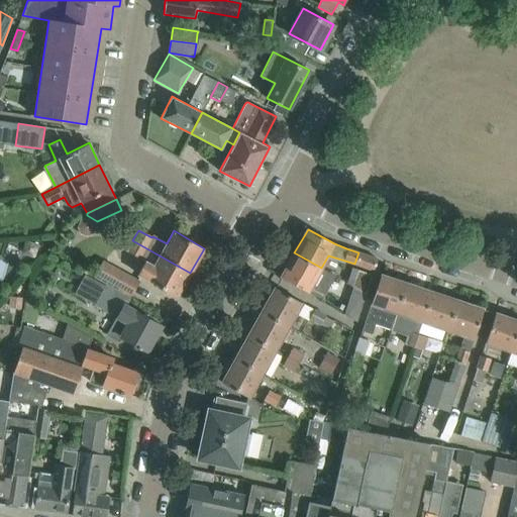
[(190,273),(132,240),(126,250),(145,262),(138,275),(177,296),(190,273)]
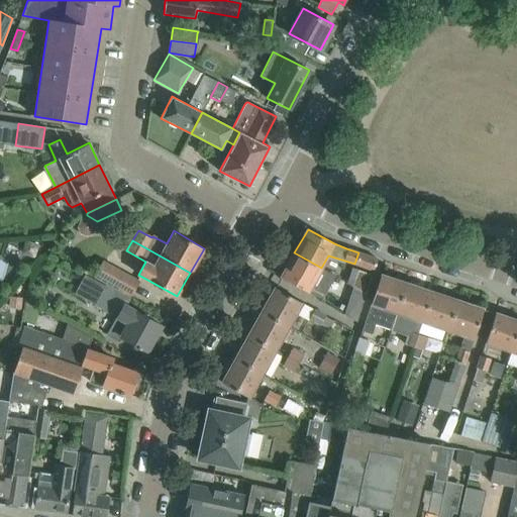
[(25,241),(22,255),(35,259),(39,245),(25,241)]
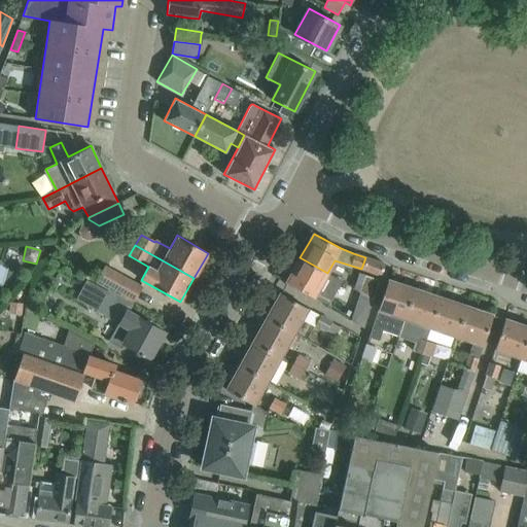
[(319,287),(327,273),(300,257),(286,282),(313,297),(344,314),(350,304),(319,287)]
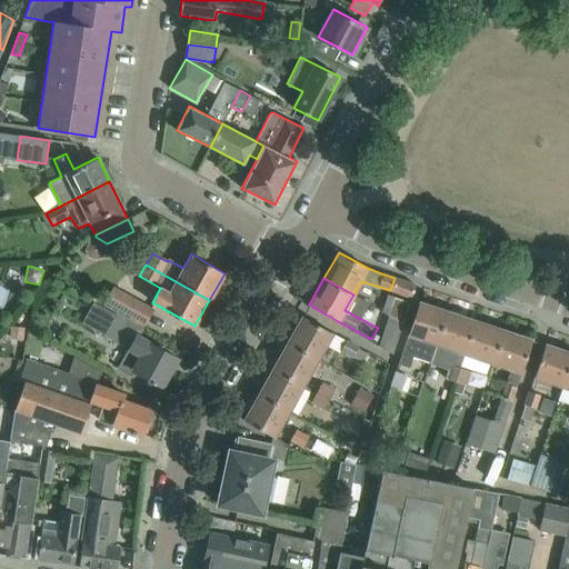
[(411,297),(415,285),(395,278),(390,290),(411,297)]
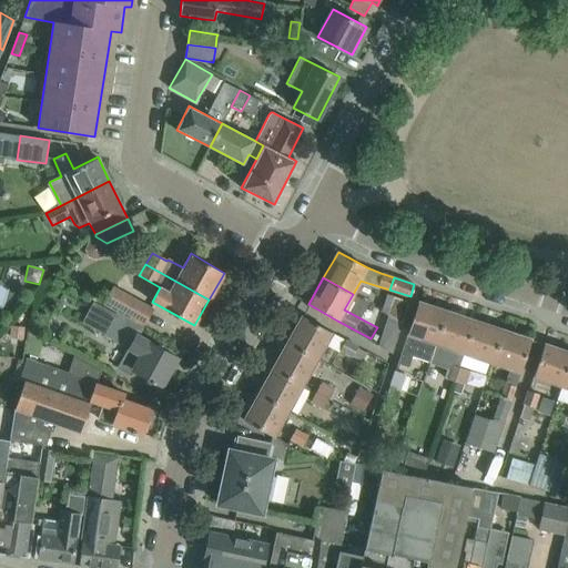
[(142,326),(152,310),(113,287),(104,304),(142,326)]
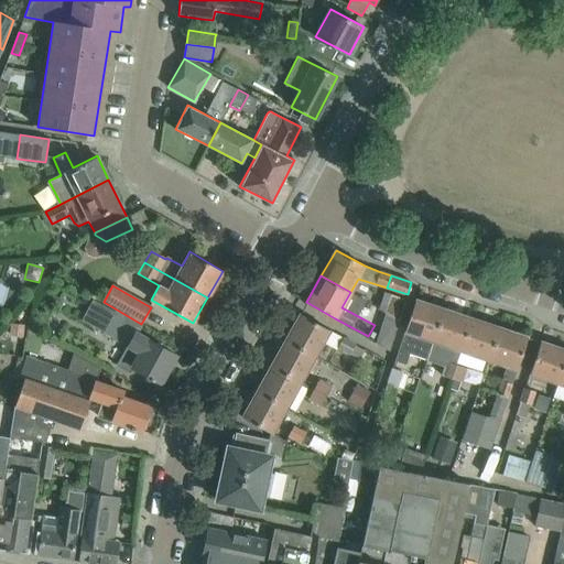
[(400,321),(407,300),(396,296),(387,313),(400,321)]
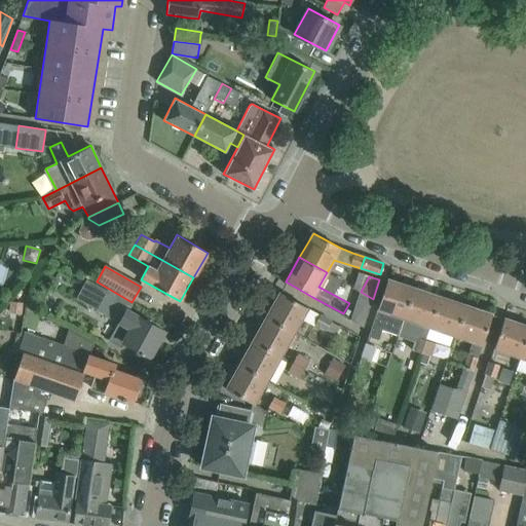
[(163,331),(127,311),(132,304),(87,279),(81,291),(101,301),(97,308),(120,322),(110,340),(122,347),(124,343),(149,357),(151,352),(152,353),(157,345),(155,344),(163,331)]
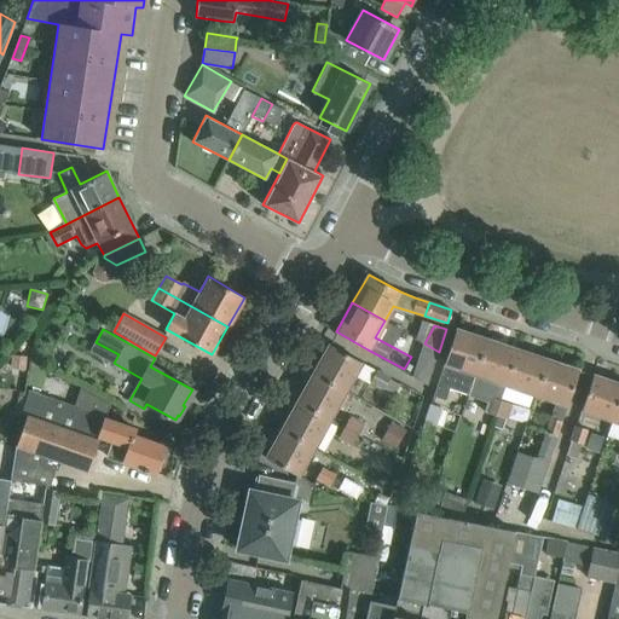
[(475,375),(486,340),(455,329),(444,364),(433,394),(447,399),(450,388),(469,394),(475,375)]
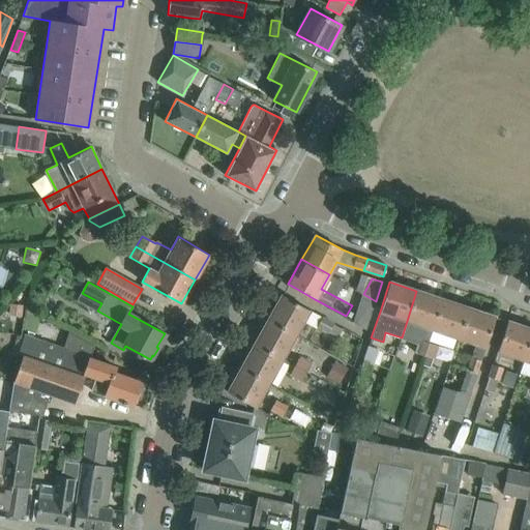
[(433,329),(443,299),(416,291),(407,321),(433,329)]
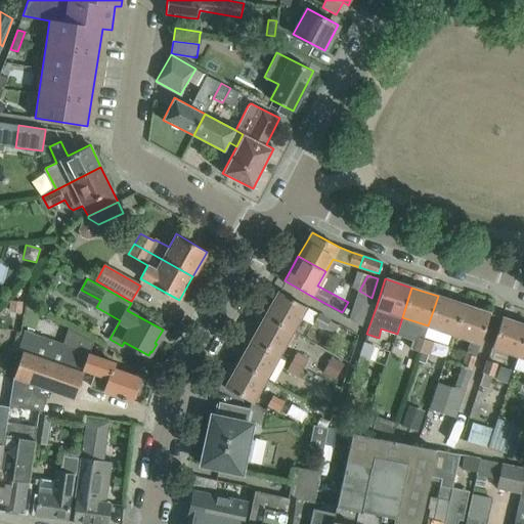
[(292,331),(305,306),(278,292),(265,315),(292,331)]
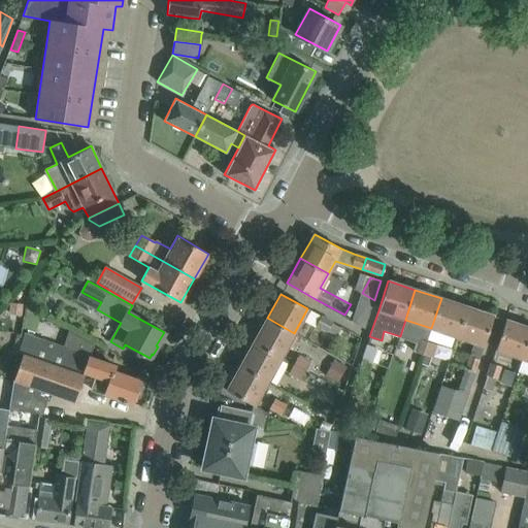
[(457,336),(467,307),(441,298),(431,328),(457,336)]
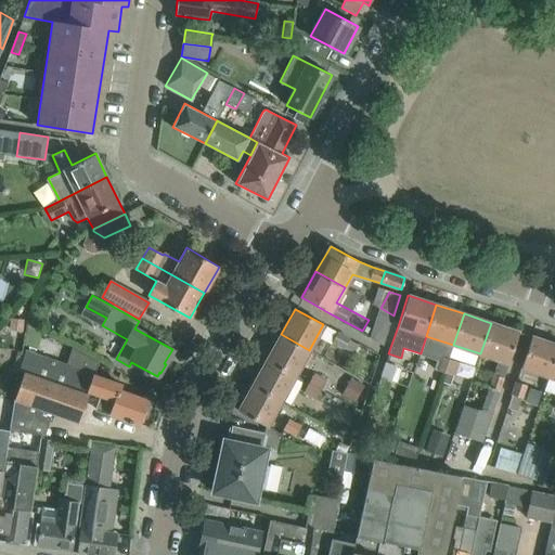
[(11,319),(10,332),(23,333),(24,320),(11,319)]
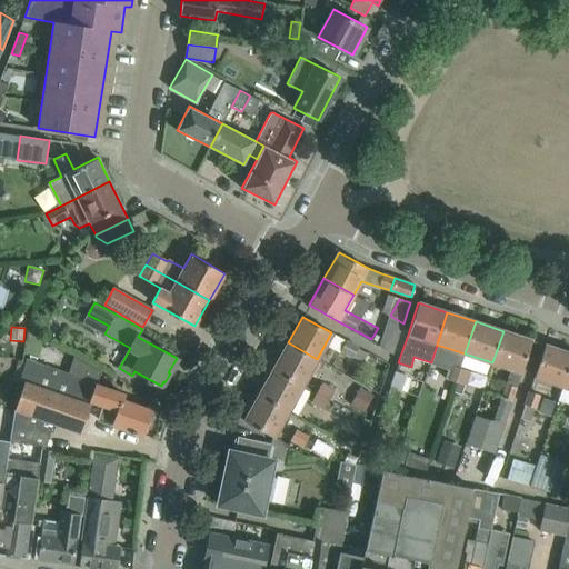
[(525,361),(532,340),(503,331),(492,362),(510,368),(506,383),(516,387),(517,387),(521,372),(525,361)]
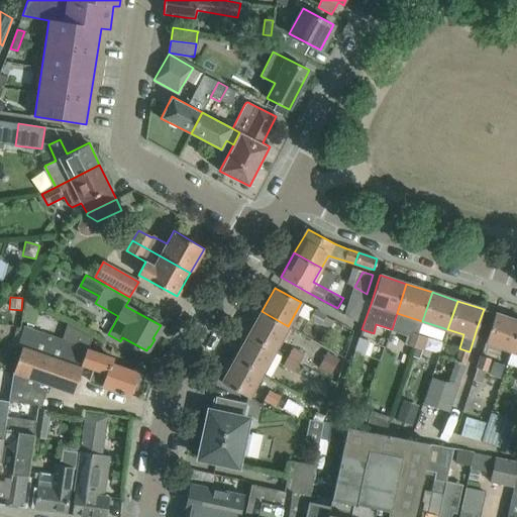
[(310,320),(321,326),(327,315),(315,309),(310,320)]
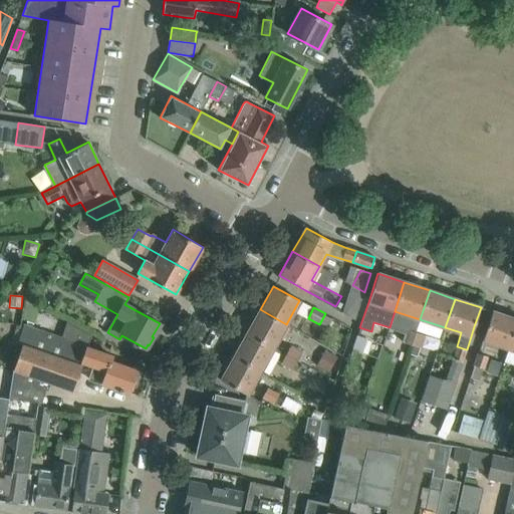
[(274,347),(286,324),(260,309),(247,333),(274,347)]
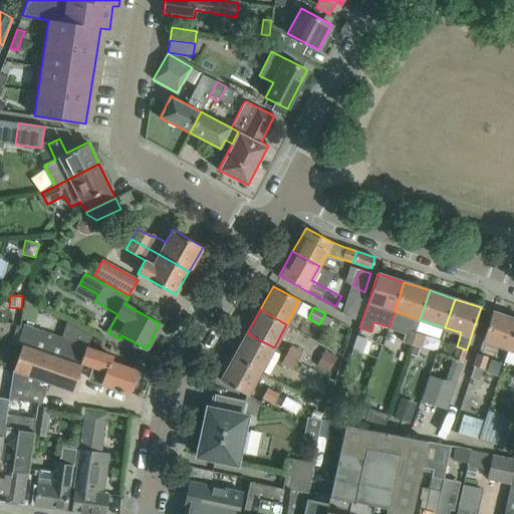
[(508,349),(513,330),(513,318),(492,311),(482,340),(508,349)]
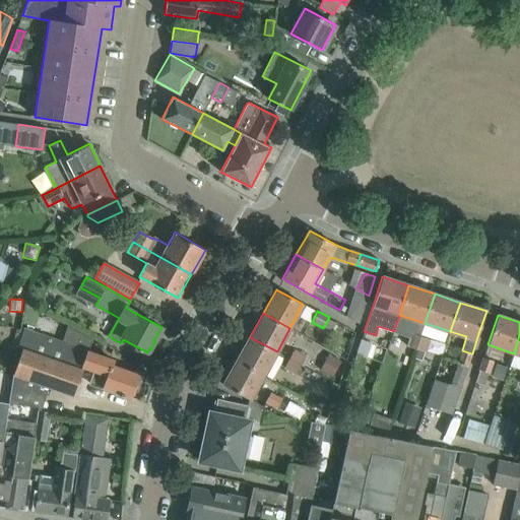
[(81,367),(86,351),(24,330),(17,348),(21,349),(14,375),(74,395),(83,368),(81,367)]
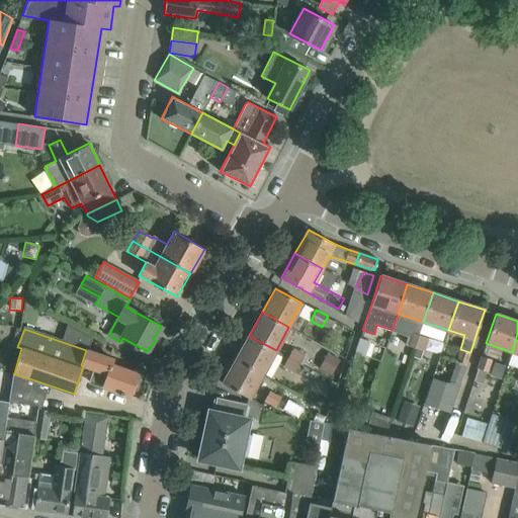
[(415,347),(419,334),(410,331),(405,344),(415,347)]
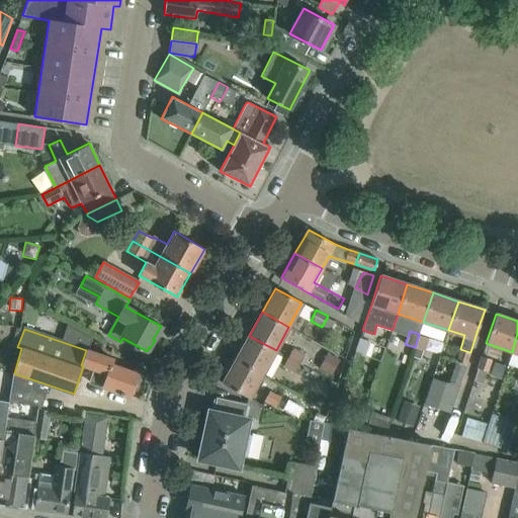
[(429,338),(419,334),(415,347),(422,350),(425,351),(429,338)]
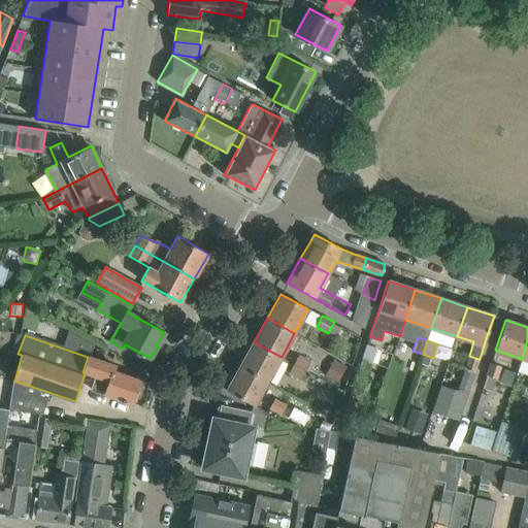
[(268,382),(282,357),(254,342),(240,366),(268,382)]
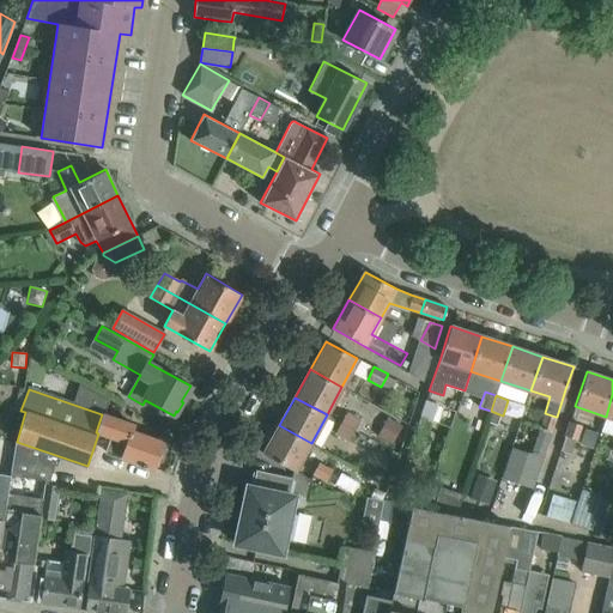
[(491,411),(487,422),(496,425),(499,414),(491,411)]
